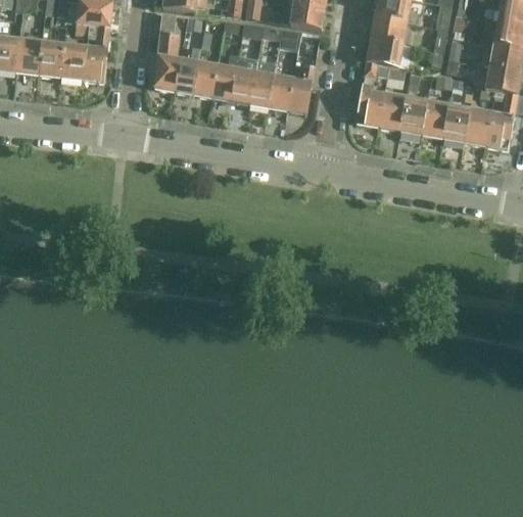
[(0,0),(0,4),(1,5),(1,7),(11,8),(12,0),(0,0)]
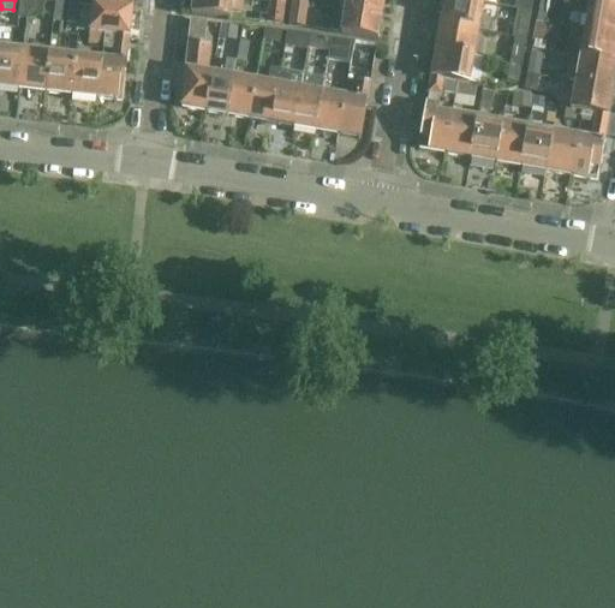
[(28,15),(28,10),(29,0),(18,0),(17,12),(28,15)]
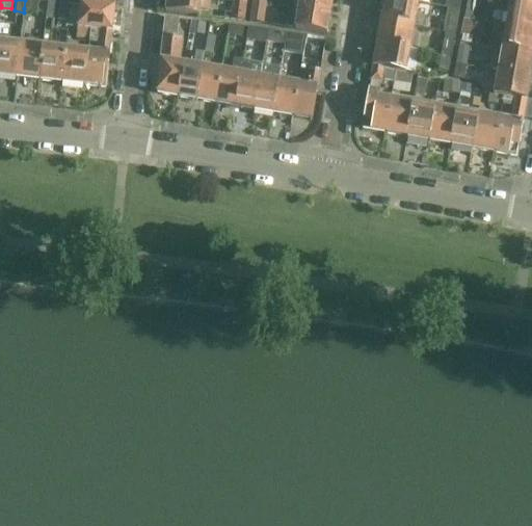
[(36,10),(37,0),(25,0),(24,8),(36,10)]
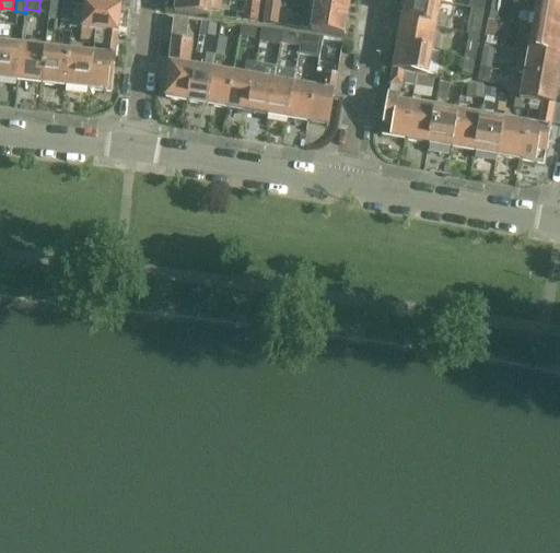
[(50,0),(48,15),(56,16),(58,0),(50,0)]
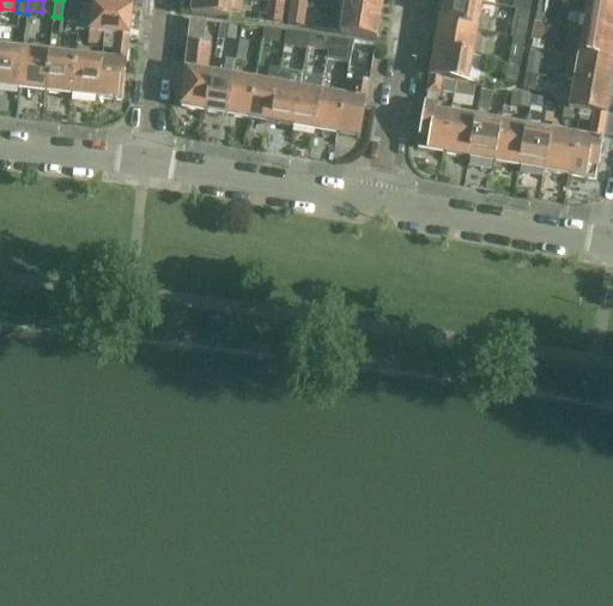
[(76,18),(78,0),(68,0),(66,17),(76,18)]
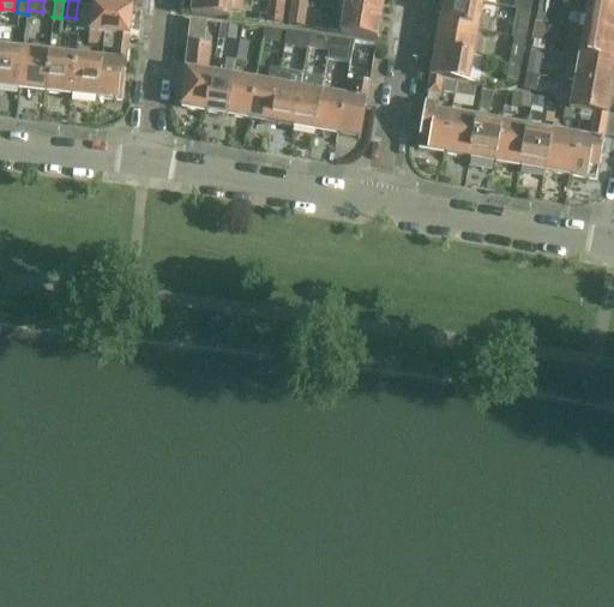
[(92,0),(89,25),(104,28),(128,30),(131,4),(102,0),(92,0)]
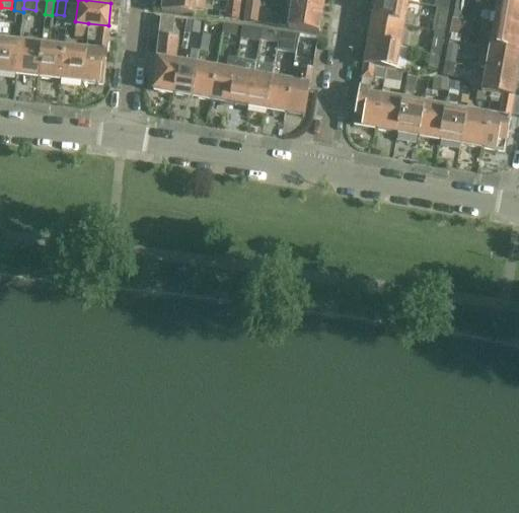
[(162,0),(161,8),(194,12),(194,6),(205,7),(206,0),(162,0)]
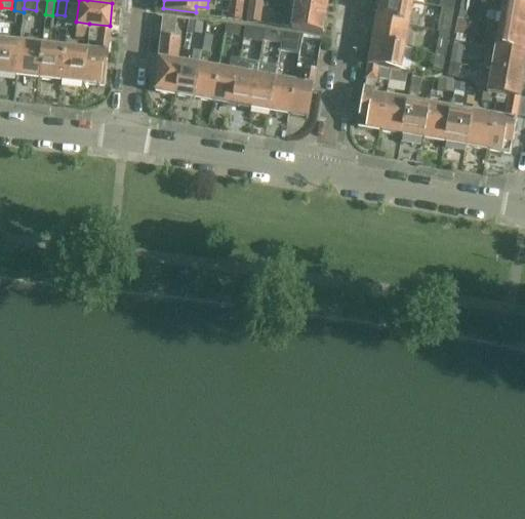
[(227,15),(241,16),(243,0),(229,0),(227,15)]
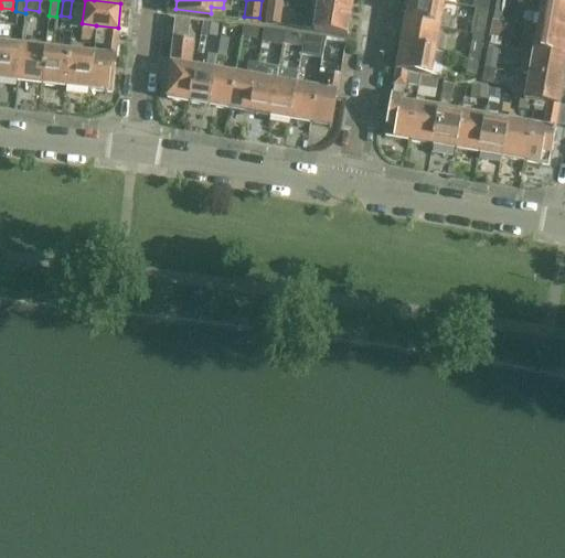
[(267,0),(264,17),(278,20),(281,0),(267,0)]
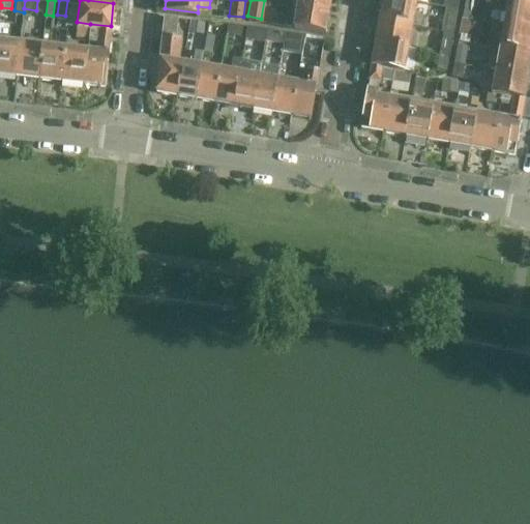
[(296,0),(296,2),(328,8),(329,0),(296,0)]
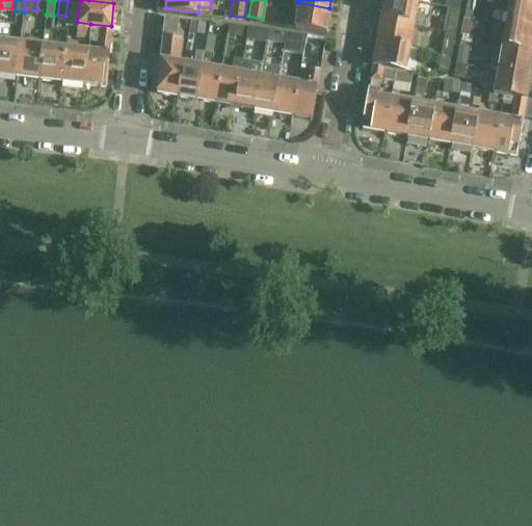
[(383,0),(381,15),(414,21),(424,23),(425,12),(416,11),(418,0),(383,0)]
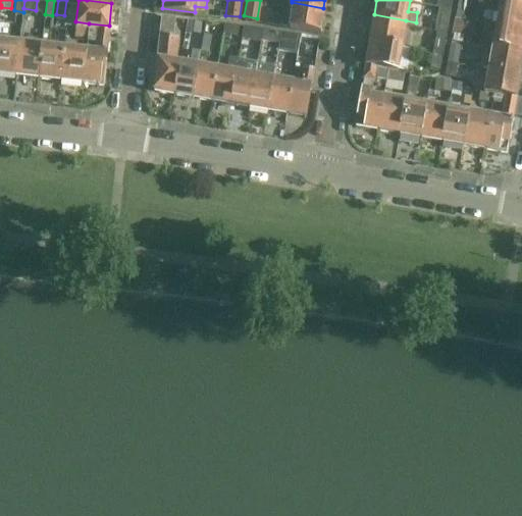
[(458,0),(456,11),(456,13),(464,15),(464,13),(466,0),(458,0)]
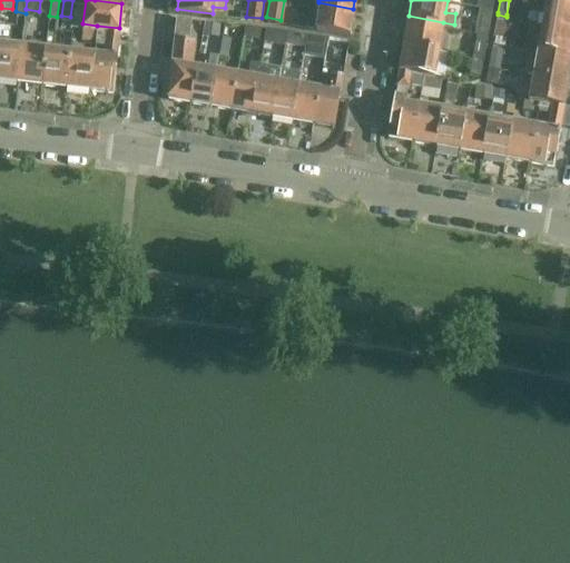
[(541,0),(539,8),(544,9),(542,21),(569,27),(569,2),(553,0),(541,0)]
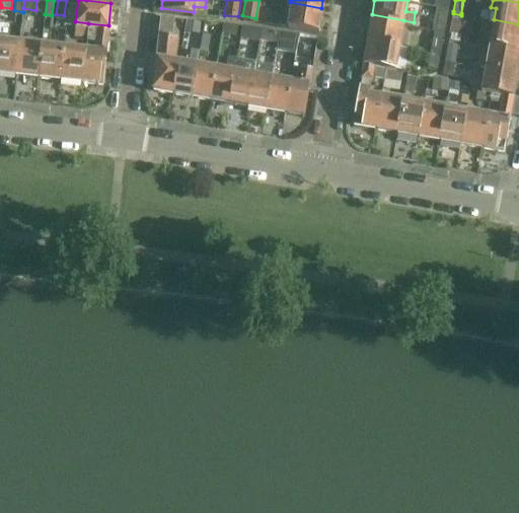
[(290,2),(286,23),(317,29),(321,8),(290,2)]
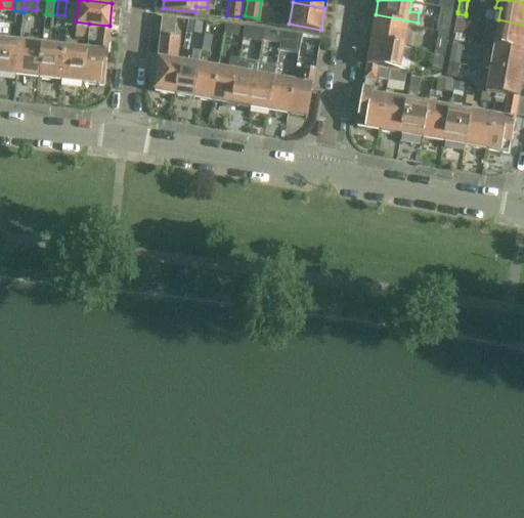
[(440,3),(436,26),(448,29),(452,6),(440,3)]
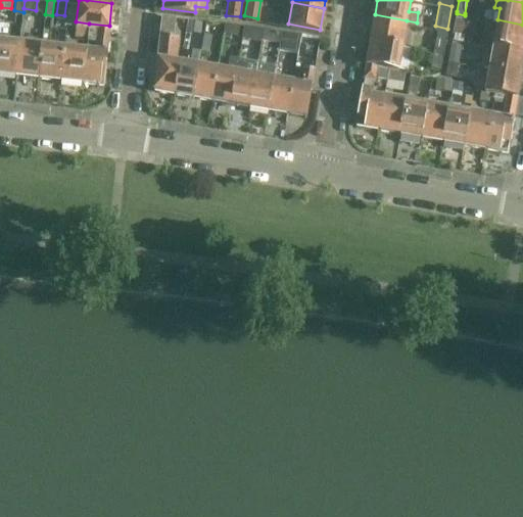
[(174,90),(180,58),(176,57),(179,34),(173,33),(175,14),(161,12),(152,87),(174,90)]
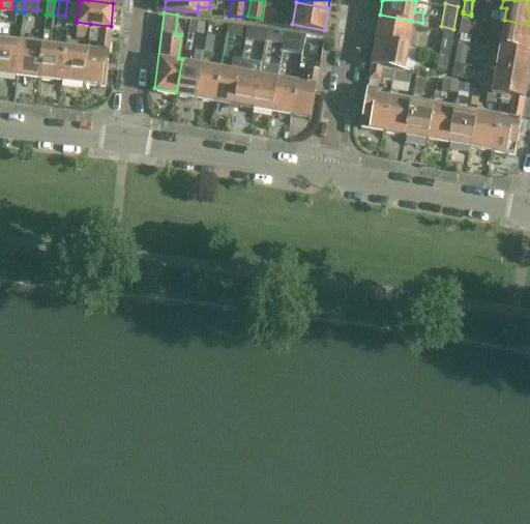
[(462,13),(459,31),(470,33),(473,16),(471,16),(463,13),(462,13)]
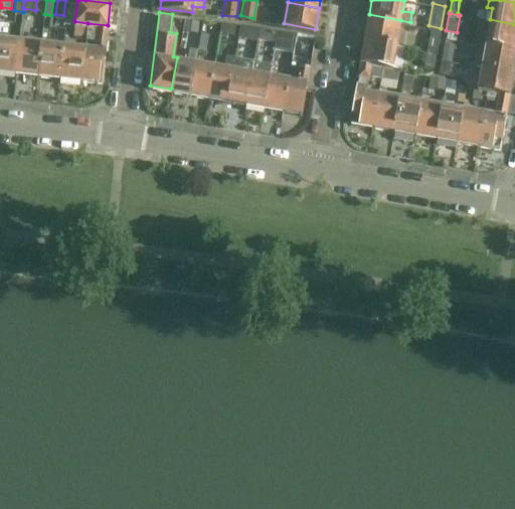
[(369,14),(365,37),(396,43),(400,20),(369,14)]
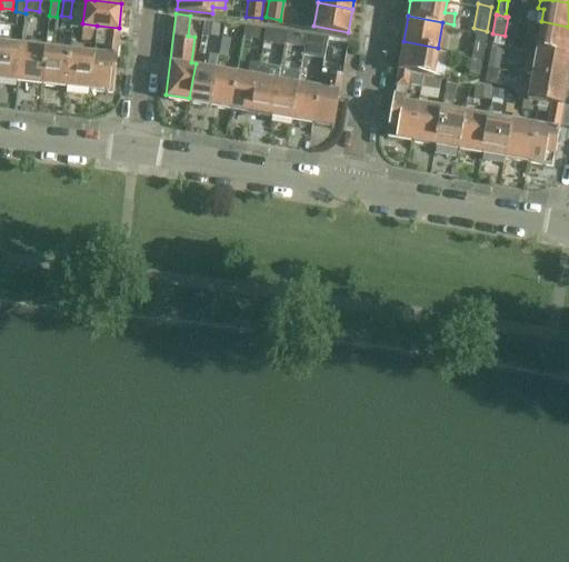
[(205,19),(205,31),(217,32),(218,20),(205,19)]
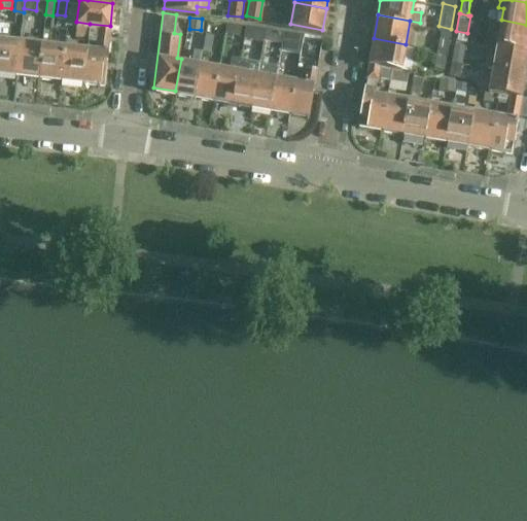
[(526,25),(501,20),(497,44),(526,49),(526,25)]
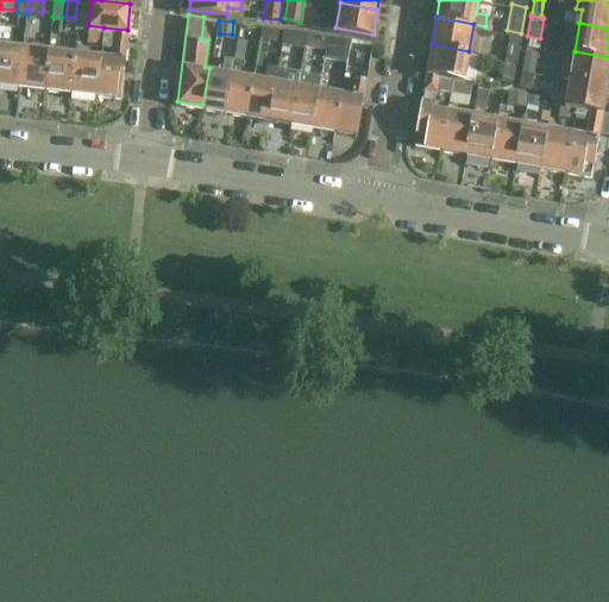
[(261,36),(277,38),(280,26),(262,24),(261,36)]
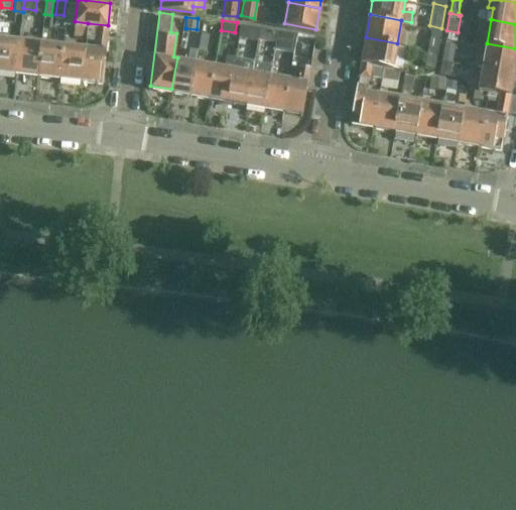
[(75,21),(74,33),(88,34),(89,29),(87,29),(88,23),(75,21)]
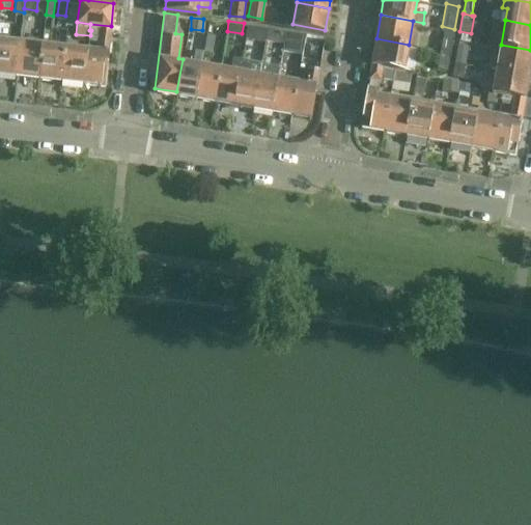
[(254,40),(254,37),(263,38),(266,25),(248,22),(245,39),(254,40)]
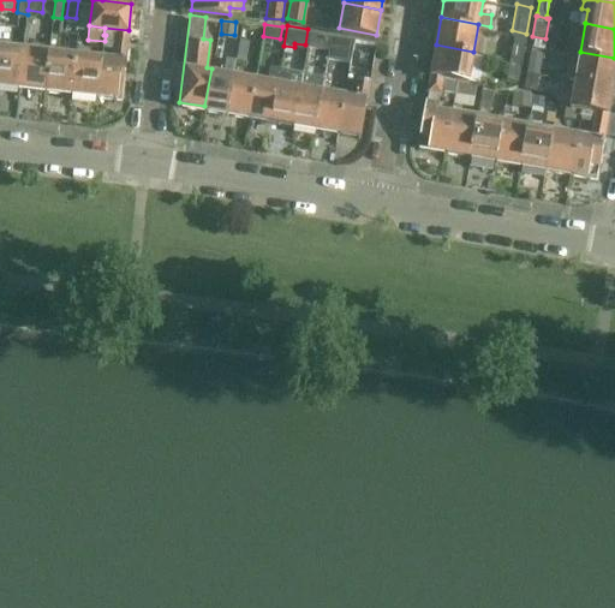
[(101,54),(97,93),(120,95),(129,30),(105,28),(103,35),(106,35),(115,36),(113,55),(101,54)]
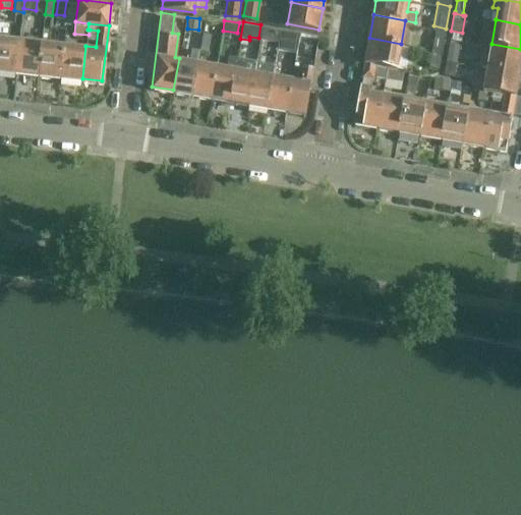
[(261,38),(261,37),(277,39),(279,27),(261,24),(258,38),(261,38)]
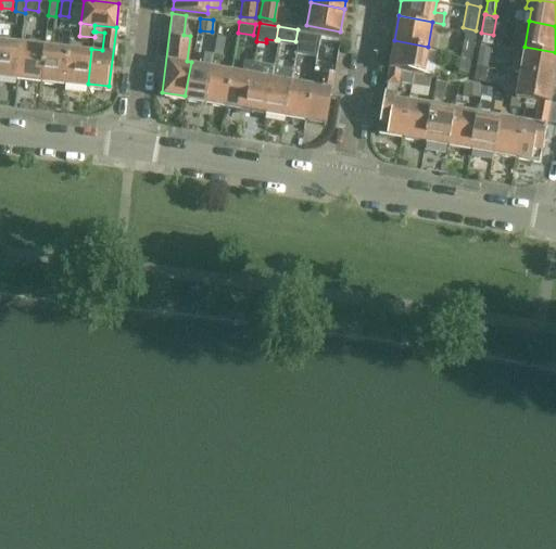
[(463,29),(465,29),(460,53),(471,55),(476,30),(463,27),(463,29)]
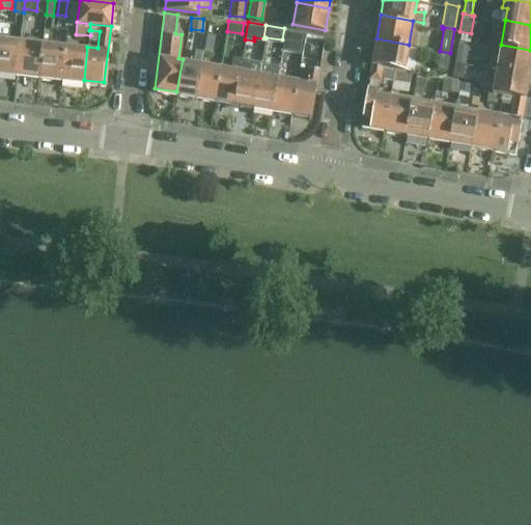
[(303,45),(305,31),(284,28),(282,39),(284,39),(282,50),(296,52),(297,44),(303,45)]
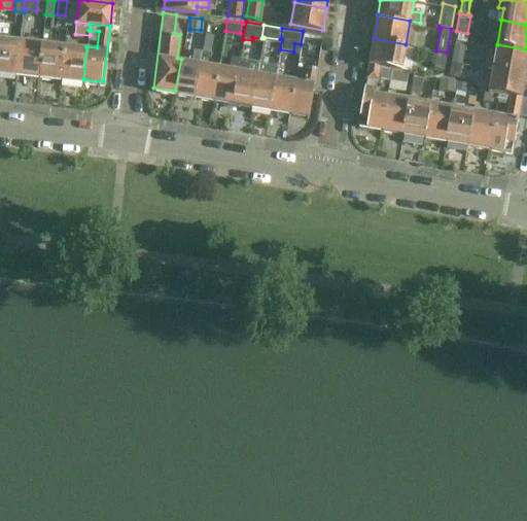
[(205,31),(203,45),(211,46),(213,32),(205,31)]
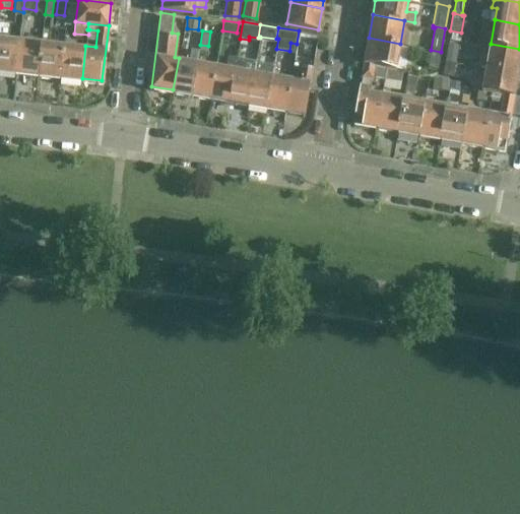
[(0,36),(0,68),(15,70),(19,39),(0,36)]
